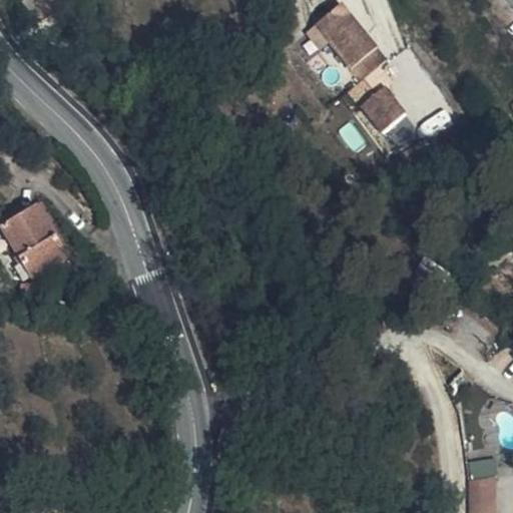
[(332,80),(363,118),(381,103),(390,94),(381,84),(372,91),(364,79),(371,73),(345,41),(319,63),(332,80)]
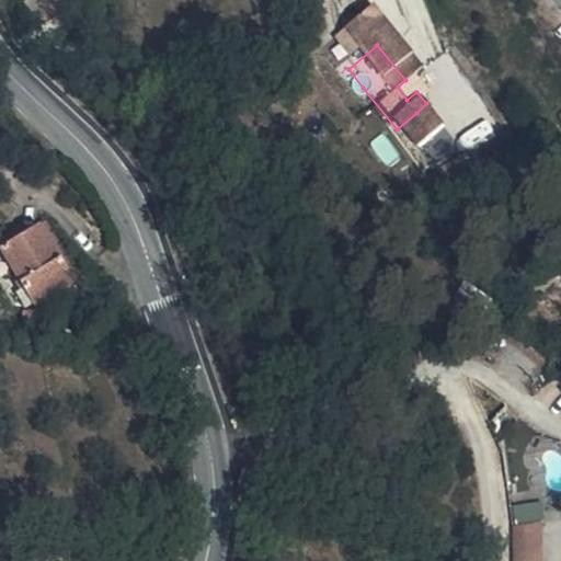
[(363,88),(348,69),(340,77),(354,95),(363,88)]
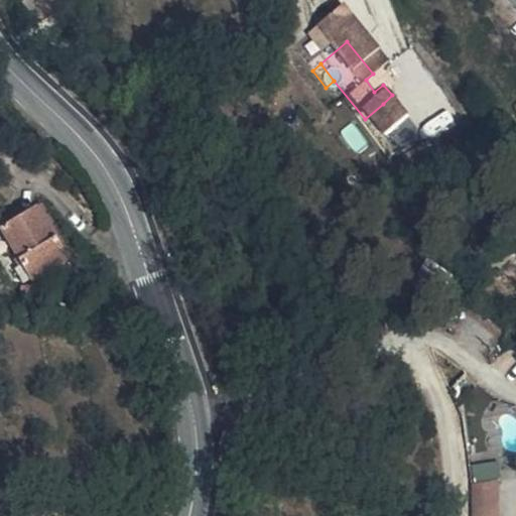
[(383,85),(373,74),(366,80),(374,92),(383,85)]
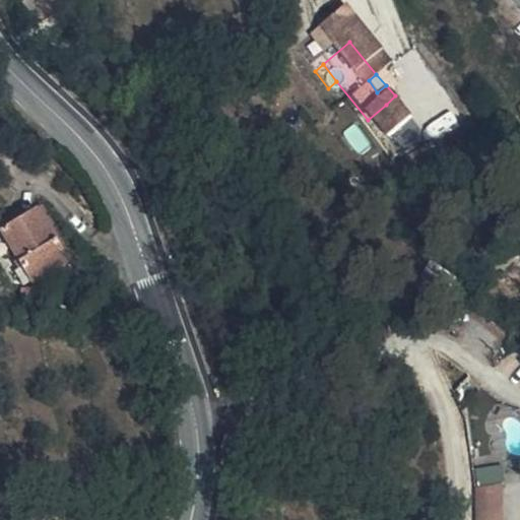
[(401,122),(386,105),(368,120),(355,130),(389,173),(413,153),(394,128),(401,122)]
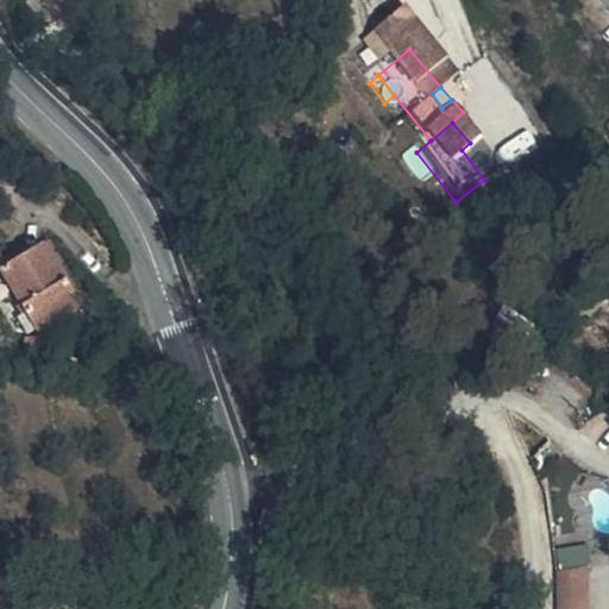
[(50,239),(0,267),(0,268),(25,312),(17,316),(27,334),(86,301),(50,239)]
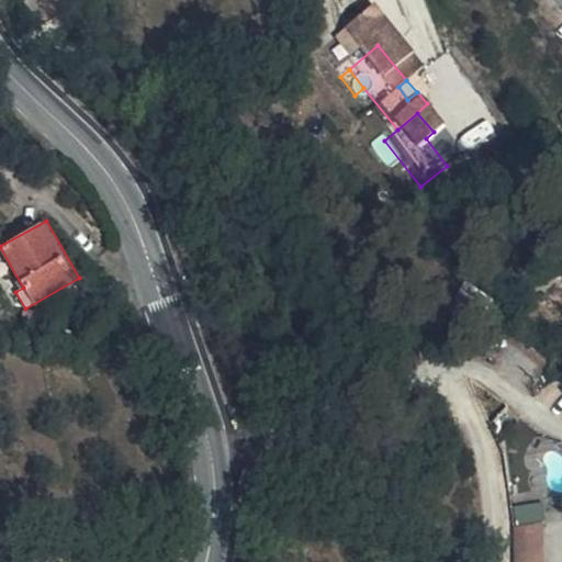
[(547,561),(546,506),(516,507),(517,561),(547,561)]
